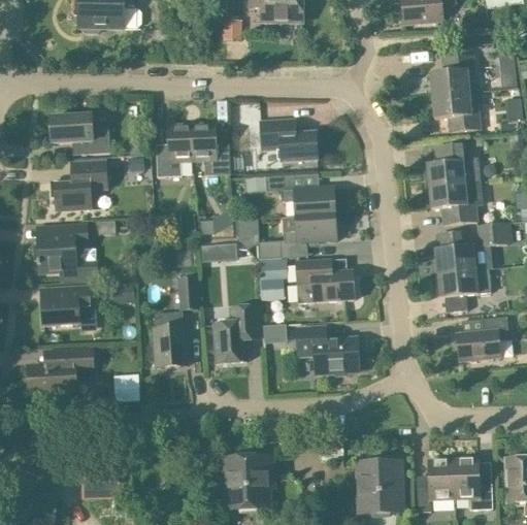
[(136,8),(123,8),(122,0),(76,0),(77,9),(74,9),(71,11),(71,22),(74,24),(76,24),(76,28),(80,28),(80,30),(83,33),(96,33),(99,30),(99,28),(122,28),(122,27),(136,28),(140,23),(140,11),(136,8)]
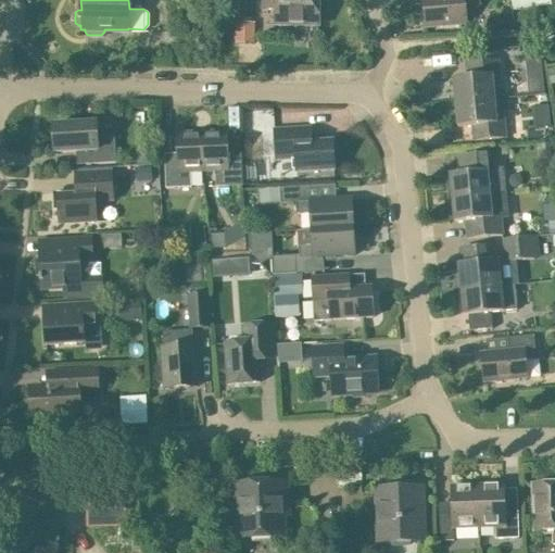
[(318,24),(318,0),(261,0),(262,8),(274,8),(274,23),(318,24)]
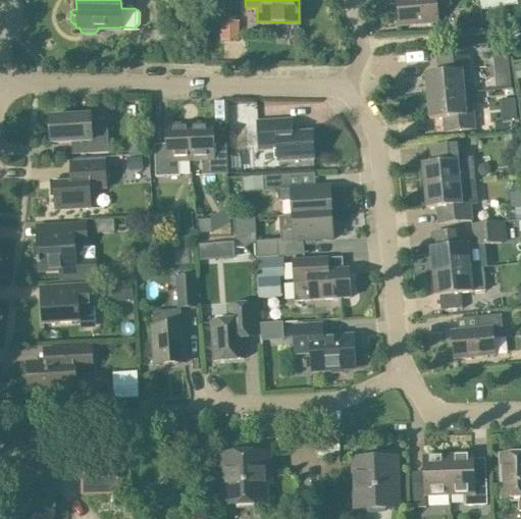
[(396,0),(399,23),(437,20),(435,4),(450,3),(449,0),(396,0)]
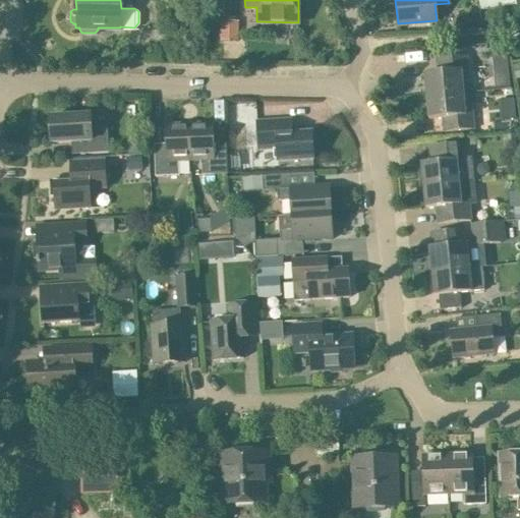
[(237,39),(238,19),(220,19),(220,39),(237,39)]
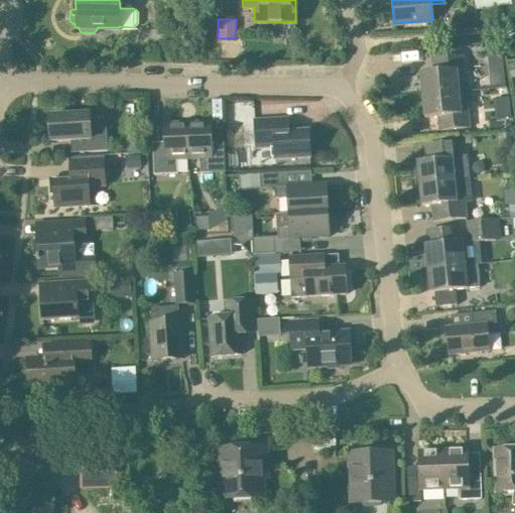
[(431,56),(432,70),(419,72),(421,95),(466,90),(463,53),(431,56)]
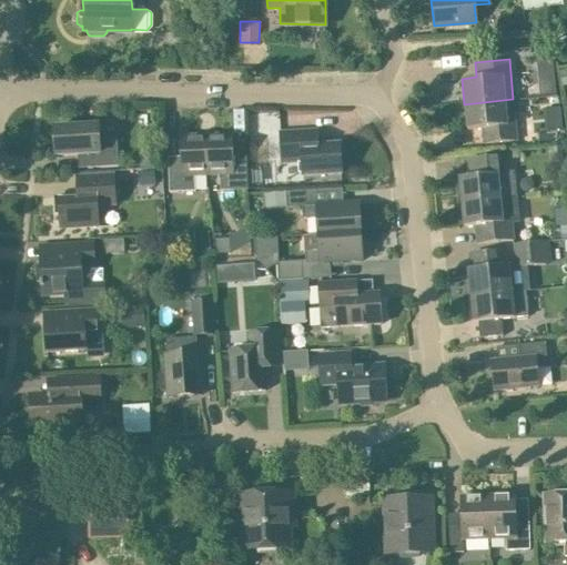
[(516,138),(513,99),(464,104),(467,128),(481,127),(482,141),(516,138)]
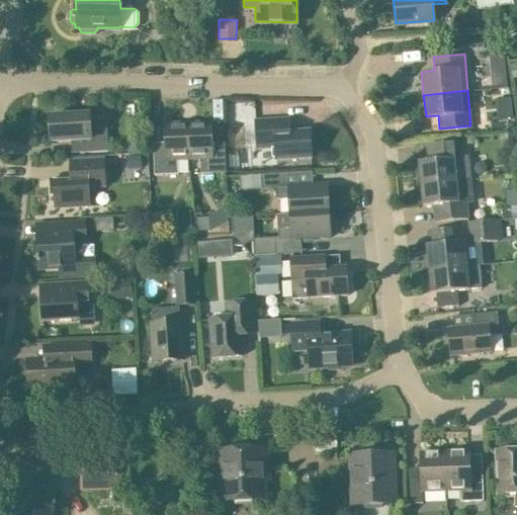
[(89,113),(49,115),(50,141),(71,140),(80,139),(80,150),(107,149),(106,126),(90,126),(89,113)]
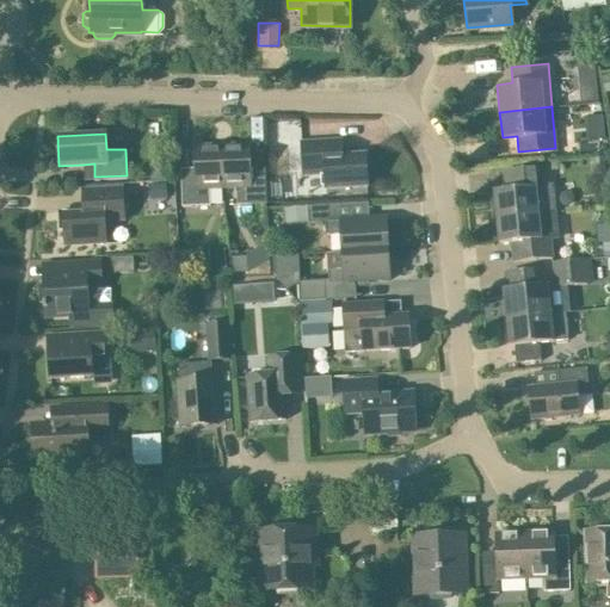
[(334,140),(301,141),(302,173),(324,172),(325,186),(367,184),(364,153),(342,154),(334,155),(334,153),(334,140)]
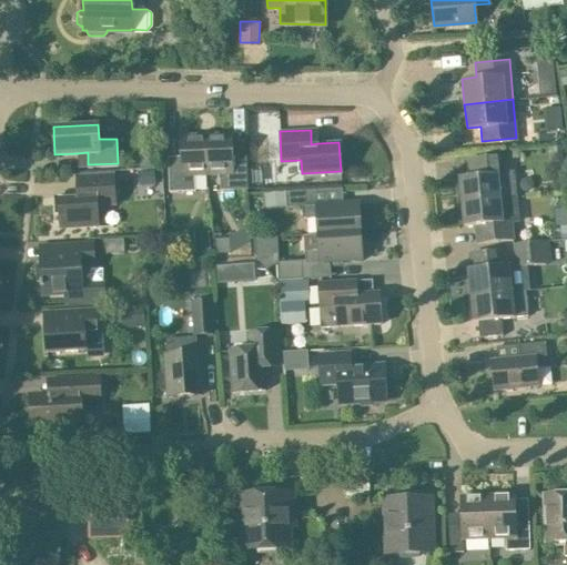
[(179,134),(180,173),(168,173),(169,190),(194,189),(194,172),(205,172),(204,133),(179,134)]
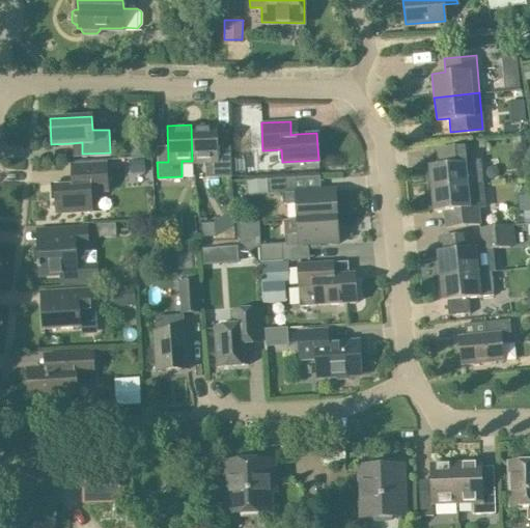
[(230,160),(218,160),(217,124),(191,124),(192,161),(205,161),(206,175),(223,175),(223,190),(230,190),(229,174),(230,174),(230,160)]
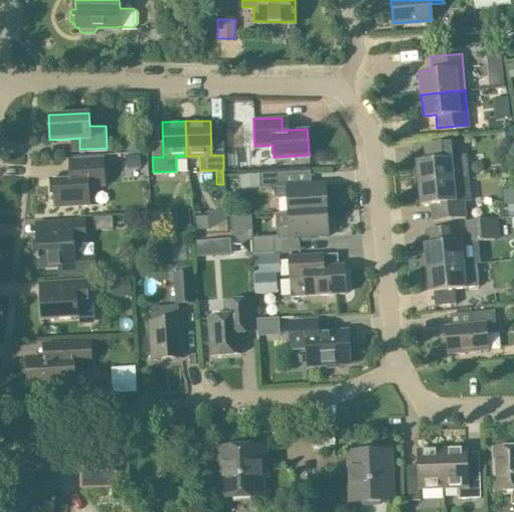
[(125,135),(126,150),(142,149),(141,134),(125,135)]
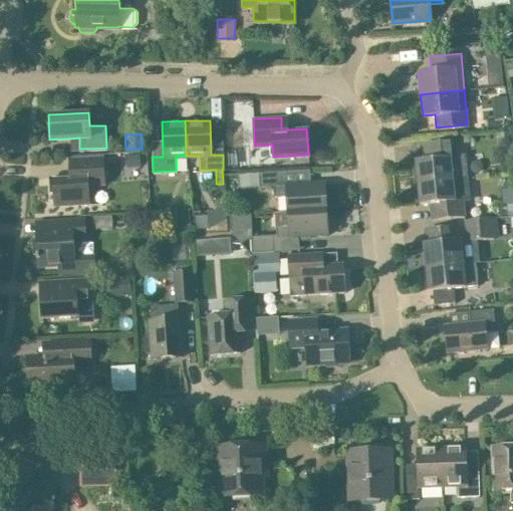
[(422,142),(424,159),(415,160),(417,182),(466,177),(464,154),(458,155),(456,139),(422,142)]
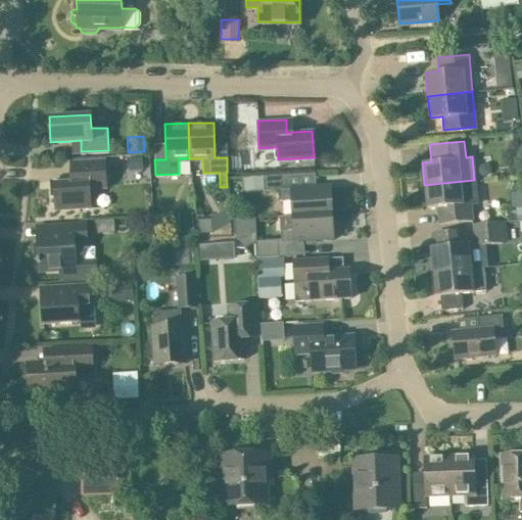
[(54,209),(91,207),(90,189),(107,188),(105,157),(68,159),(69,179),(52,180),(54,209)]
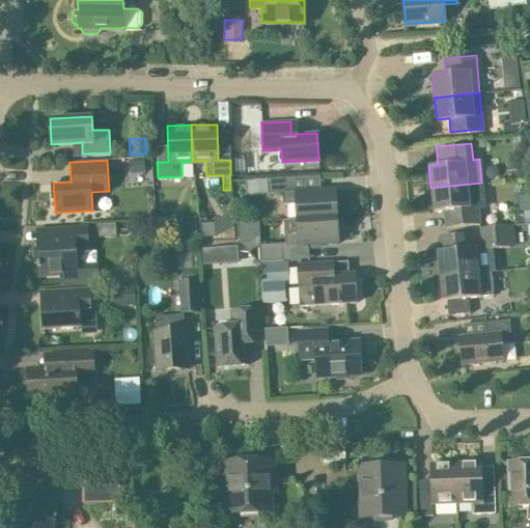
[(267,177),(246,178),(247,193),(268,192),(282,191),(283,197),(283,201),(296,200),(297,218),(336,216),(335,197),(334,188),(296,190),(295,176),(267,177)]
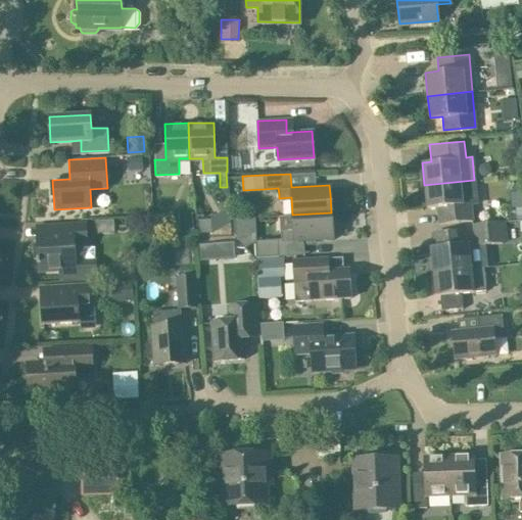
[(474,180),(424,185),(427,207),(436,206),(438,223),(472,219),(471,203),(477,203),(474,180)]
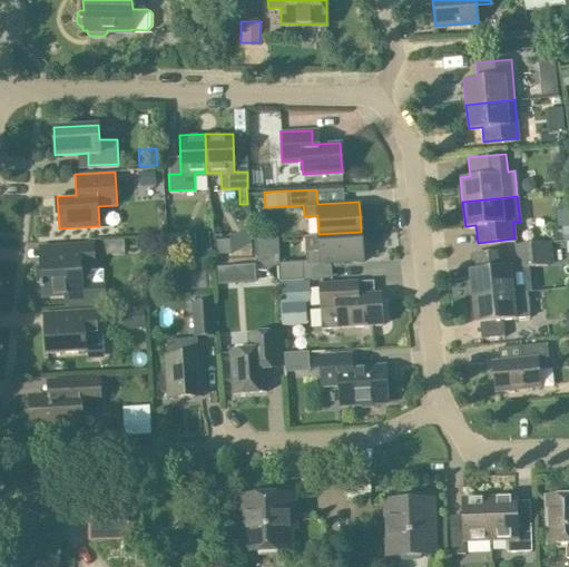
[(231,254),(251,253),(249,228),(242,228),(229,236),(229,238),(216,238),(216,253),(231,253),(231,254)]
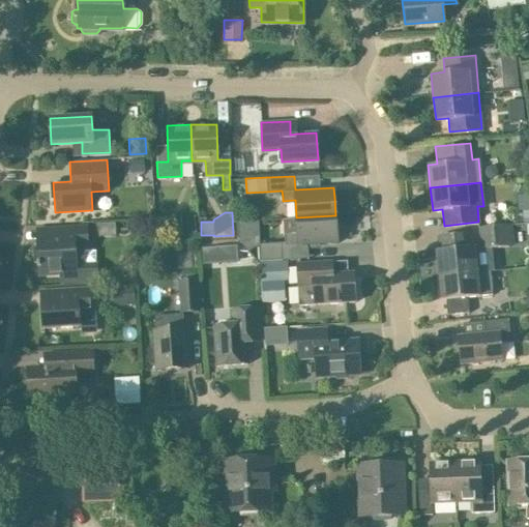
[(297,232),(284,233),(285,241),(285,244),(306,243),(336,241),(335,215),(296,217),(297,232)]
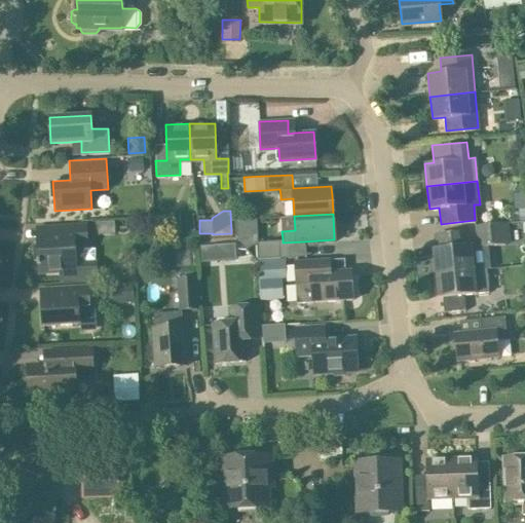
[(509,243),(507,222),(475,224),(477,245),(487,245),(509,243)]
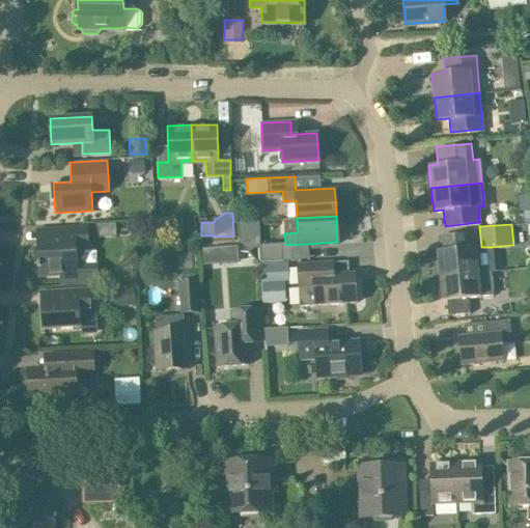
[(75,246),(87,245),(86,225),(52,227),(52,240),(37,241),(39,276),(59,275),(60,283),(99,281),(98,261),(76,262),(75,246)]
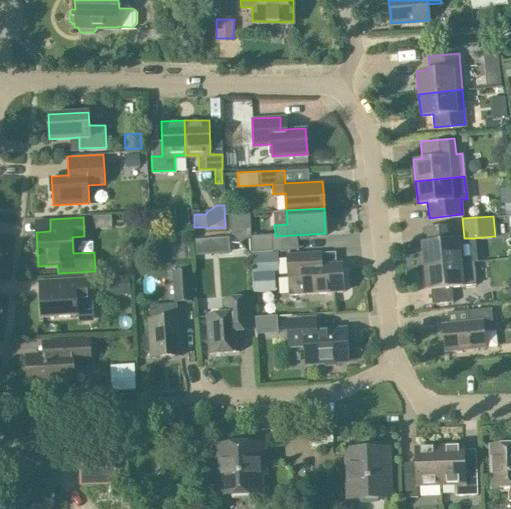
[(423,241),(421,241),(423,266),(473,262),(472,260),(477,260),(474,238),(464,238),(458,238),(447,239),(446,225),(422,227),(423,241)]
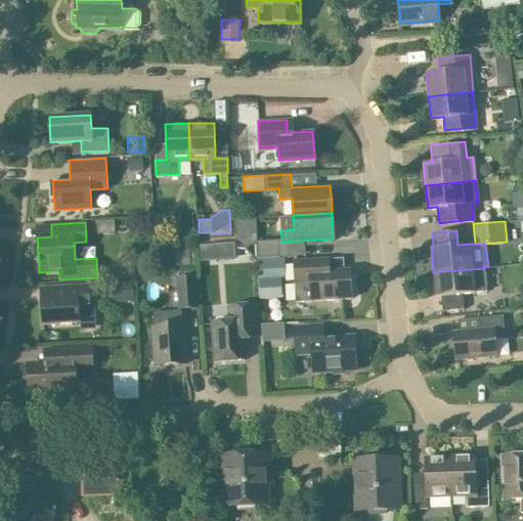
[(236,240),(201,241),(202,257),(237,256),(236,240)]
